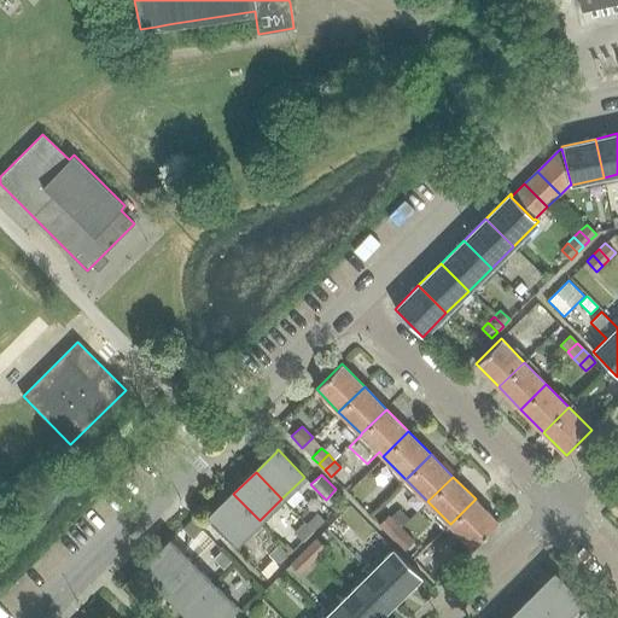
[(260,520),(233,494),(213,514),(210,516),(238,543),(239,542),(239,541),(260,520)]
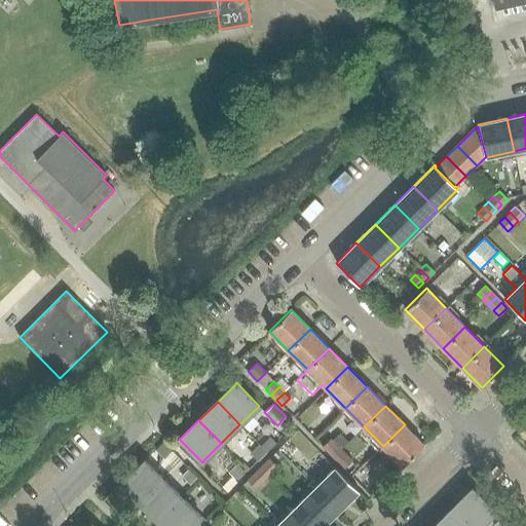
[(405,424),(383,446),(402,465),(423,444),(405,424)]
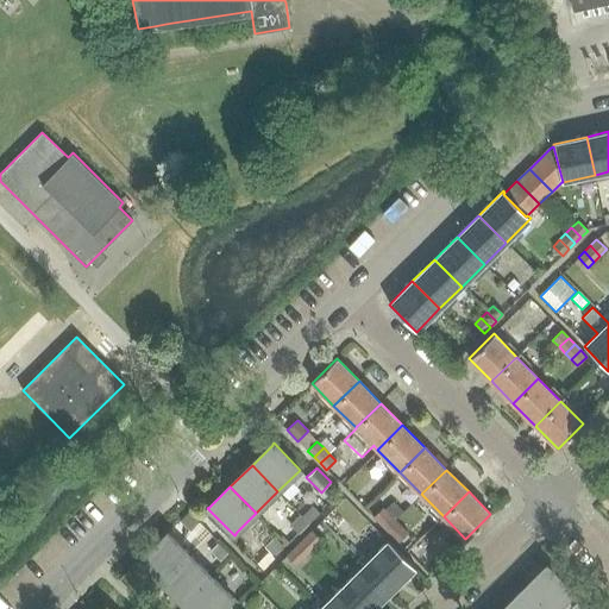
[(393,502),(384,510),(391,516),(395,520),(402,513),(393,502)]
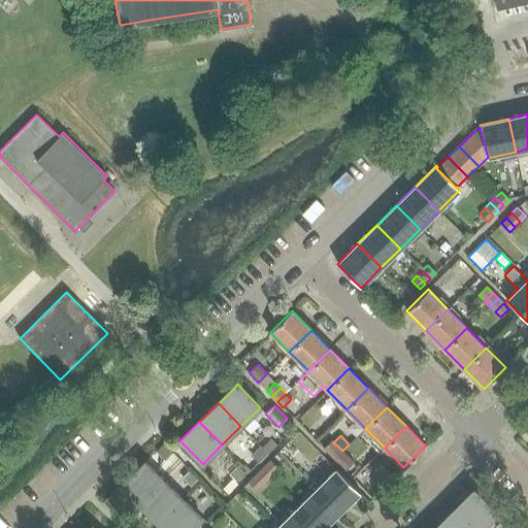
[(270,440),(262,448),(268,454),(276,446),(270,440)]
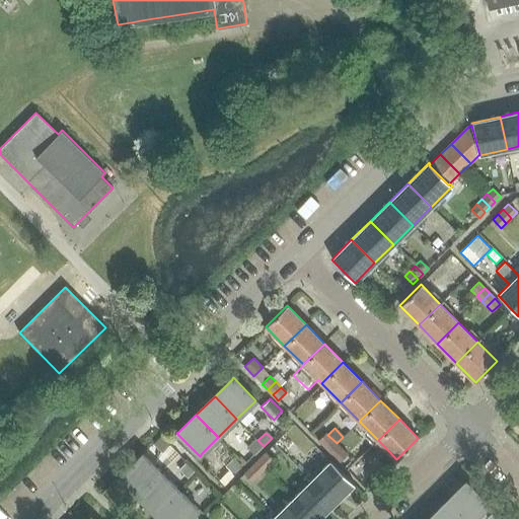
[(318,441),(325,448),(334,440),(327,435),(326,433),(318,441)]
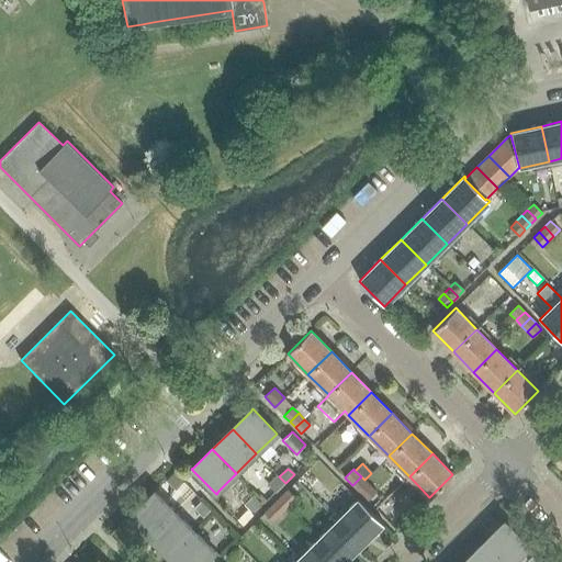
[(175,472),(166,482),(176,491),(183,482),(184,481),(175,472)]
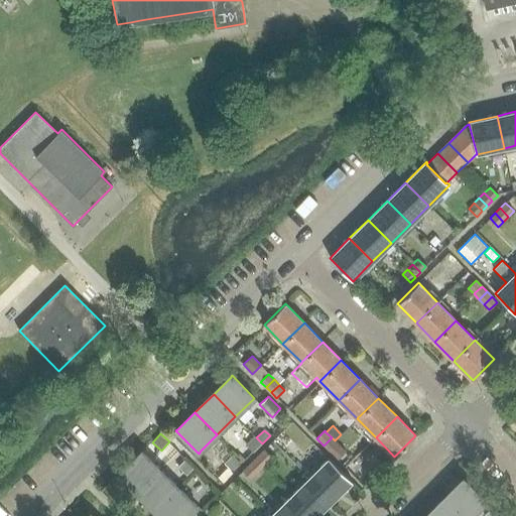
[(254,437),(246,445),(253,453),(262,444),(254,437)]
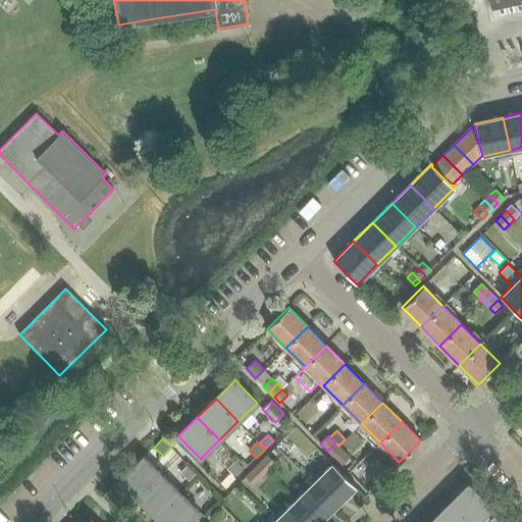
[(335,442),(327,451),(334,458),(342,450),(338,446),(335,442)]
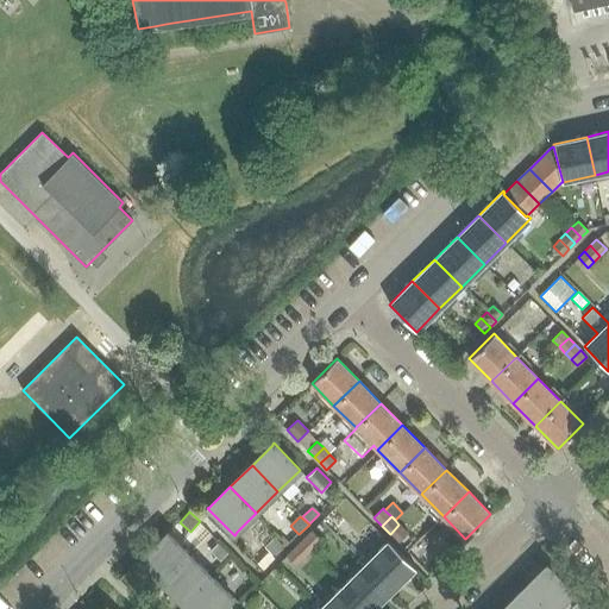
[(399,525),(390,534),(399,542),(408,533),(399,525)]
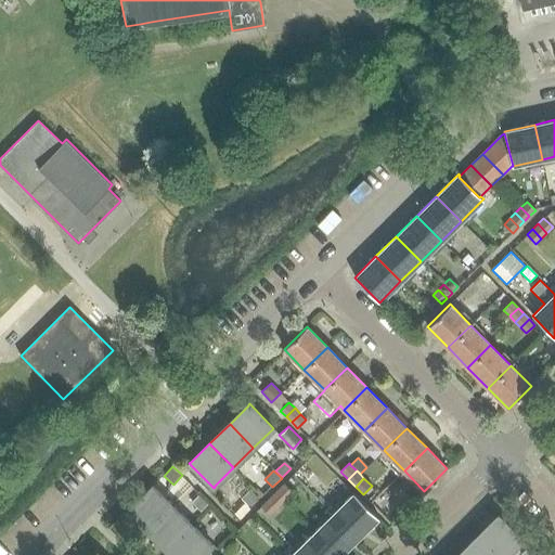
[(278,489),(286,498),(293,492),(283,483),(278,489)]
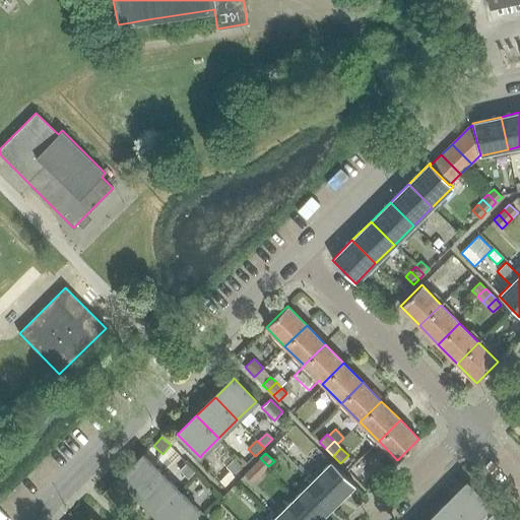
[(122,478),(139,496),(161,473),(143,456),(144,456),(142,455),(120,477),(121,479),(122,478)]
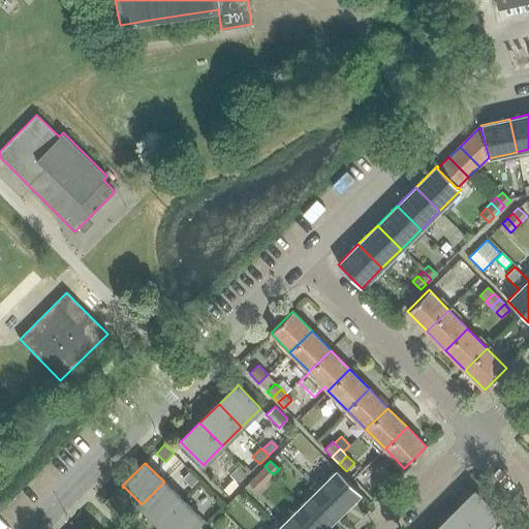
[(239,466),(229,474),(237,483),(246,474),(239,466)]
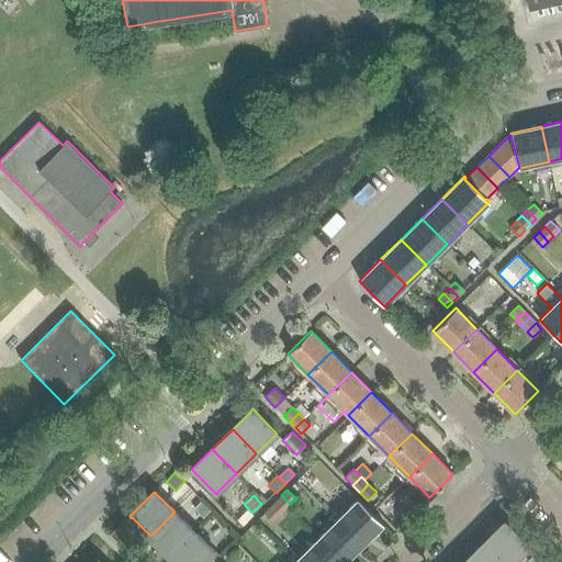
[(276,501),(284,510),(290,504),(281,495),(276,501)]
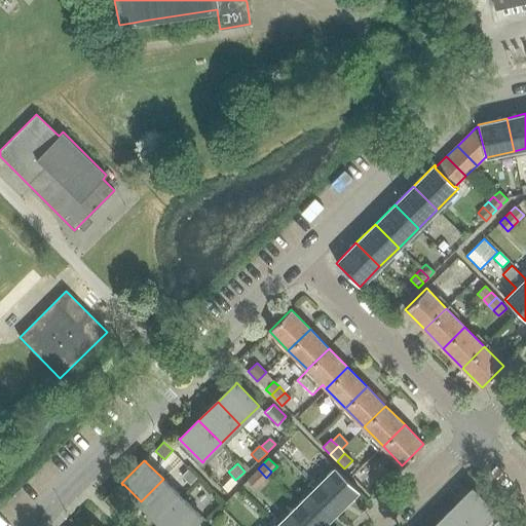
[(314,487),(338,511),(360,490),(336,466),(314,487)]
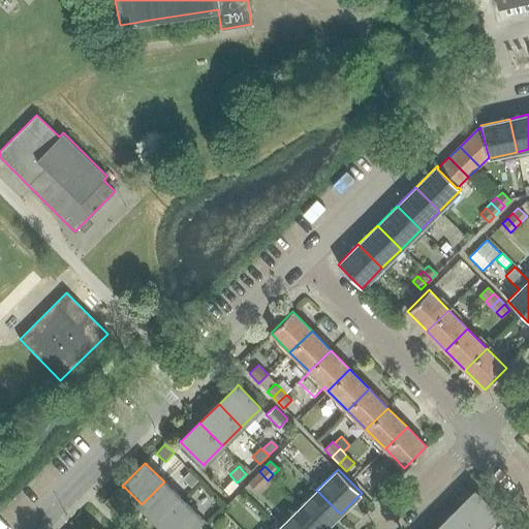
[(189,471),(182,478),(191,489),(199,481),(189,471)]
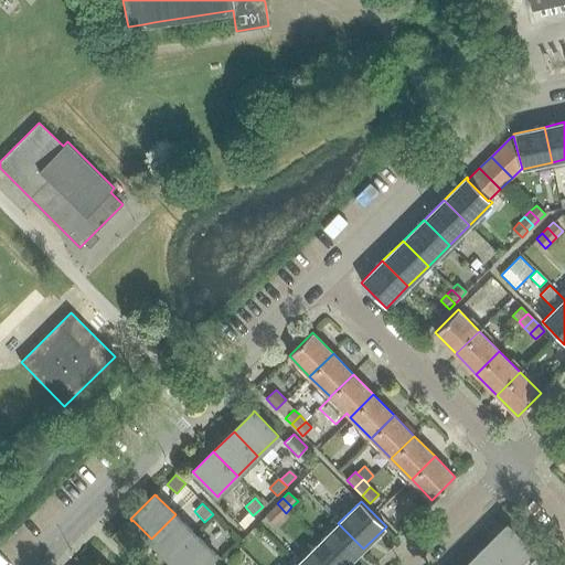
[(270,510),(280,519),(286,513),(277,503),(270,510)]
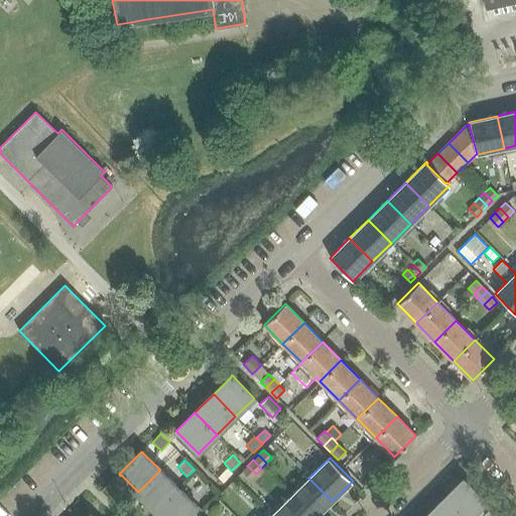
[(242,471),(250,479),(256,474),(247,466),(242,471)]
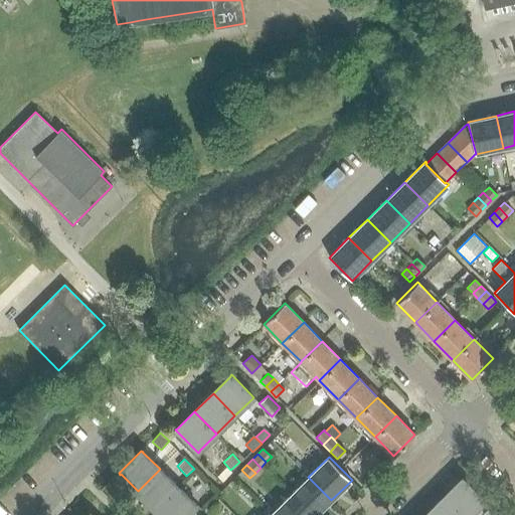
[(138,491),(156,509),(178,487),(160,469),(138,491)]
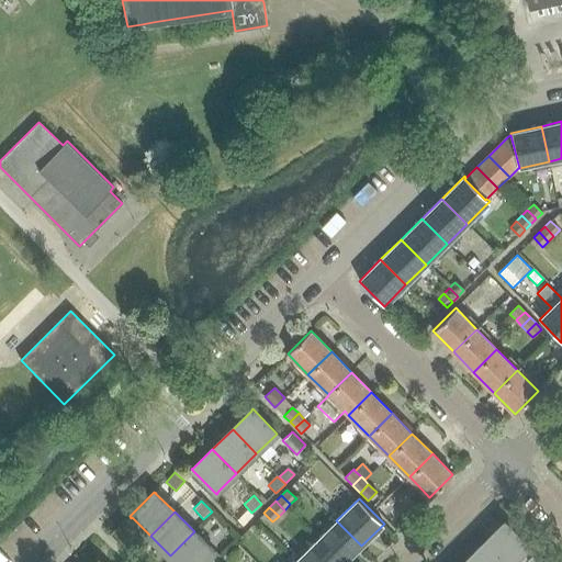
[(345,561),(361,546),(336,520),(316,541),(337,561),(345,561)]
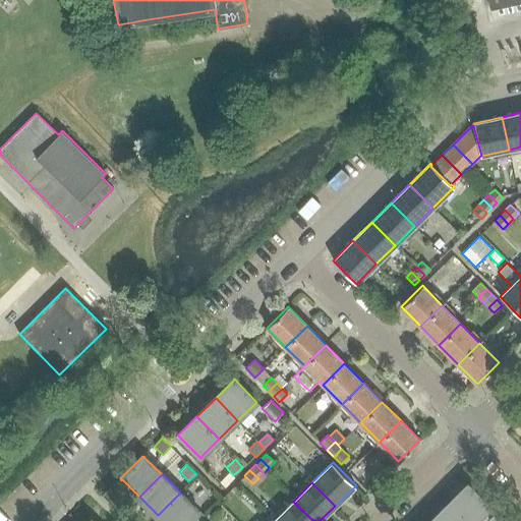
[(467,485),(450,503),(467,520),(476,520),(489,508),(490,507),(468,484),(467,485)]
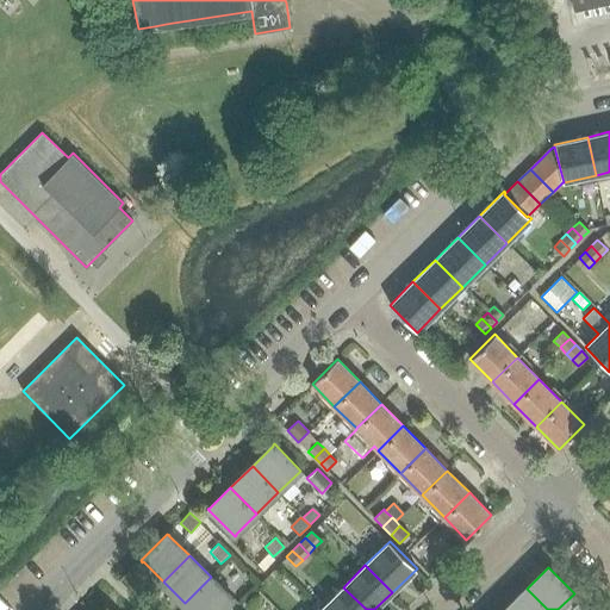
[(222,609),(224,608),(234,598),(232,597),(232,598),(211,577),(185,603),(191,609),(222,609)]
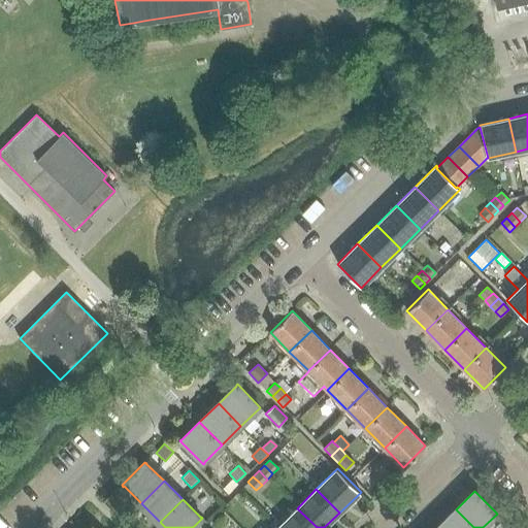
[(317,527),(297,508),(277,527),(278,527),(317,527)]
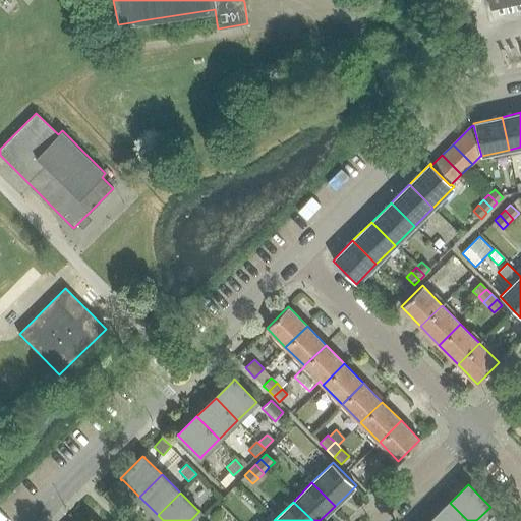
[(467,520),(450,503),(430,520),(467,520)]
